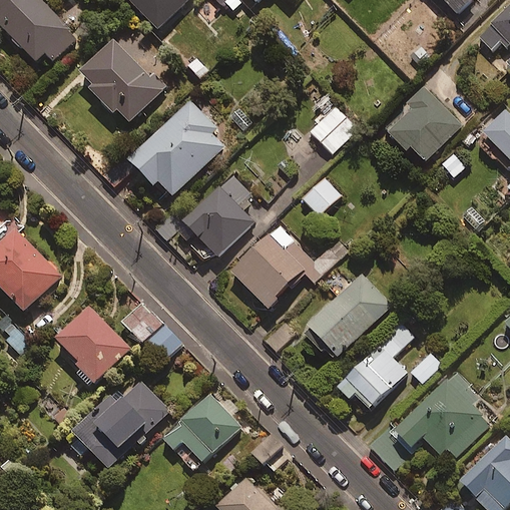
[(76,39),(39,0),(1,0),(0,1),(0,25),(36,64),(47,54),(53,61),(76,39)]
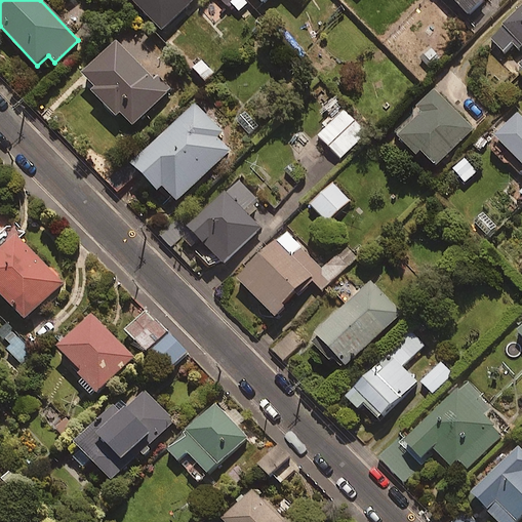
[(131,0),(162,31),(194,0),(131,0)]
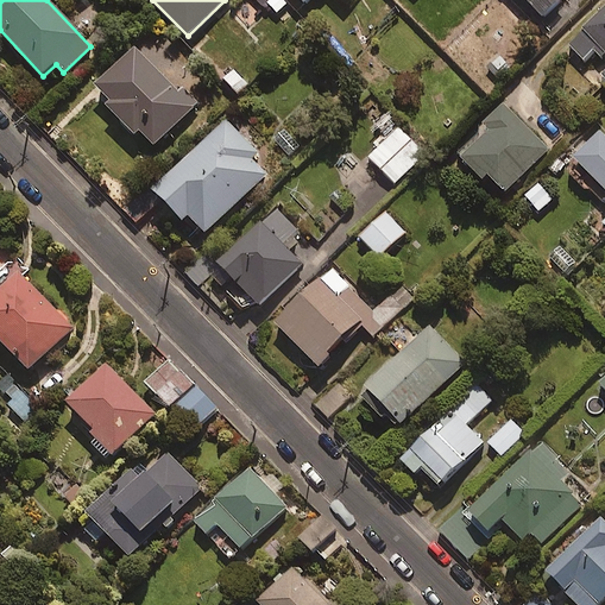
[(516,0),(537,21),(559,0),(516,0)]
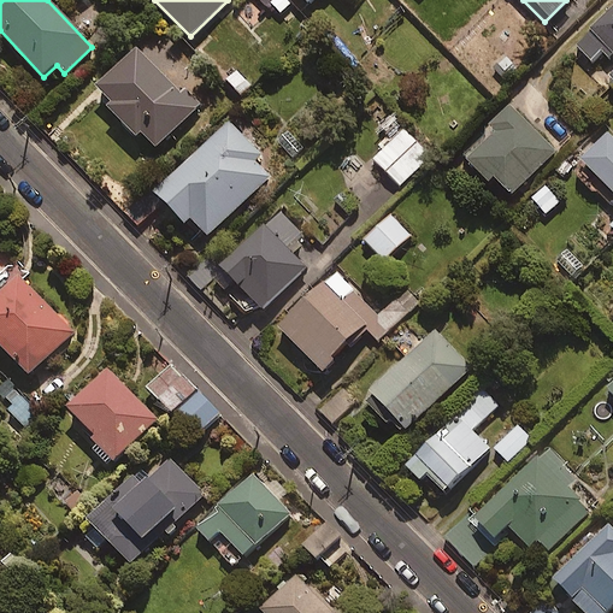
[(587,64),(597,53),(606,63),(609,59),(612,62),(612,66),(600,81),(612,93),(612,92),(612,9),(572,49),(587,64)]
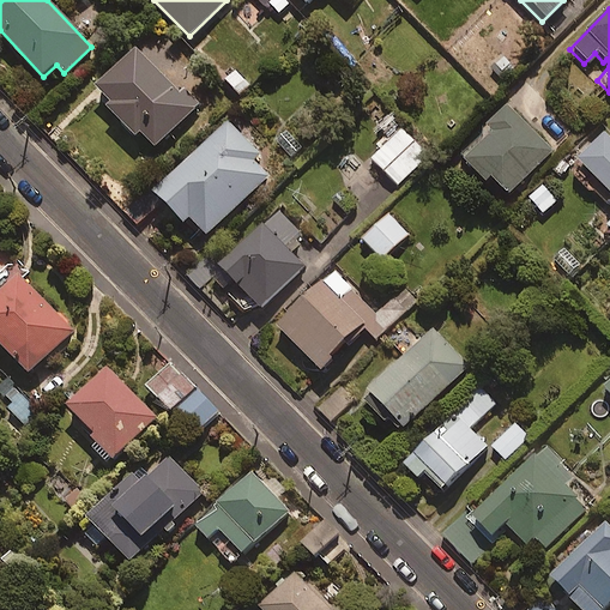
[(109,109),(139,138),(143,134),(157,148),(198,104),(136,48),(98,89),(114,103),(109,109)]
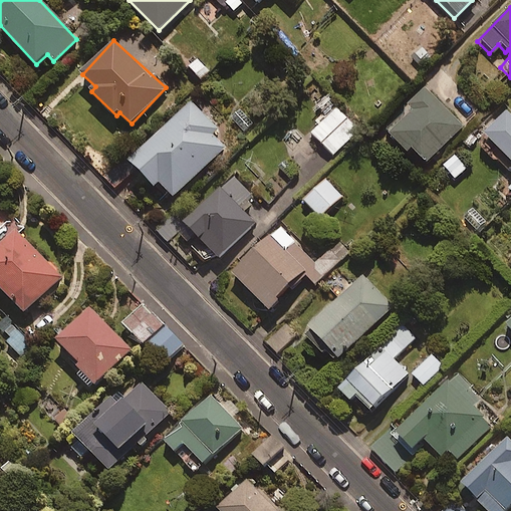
[(460,126),(421,89),(403,108),(408,113),(387,136),(405,154),(408,151),(423,166),(460,126)]
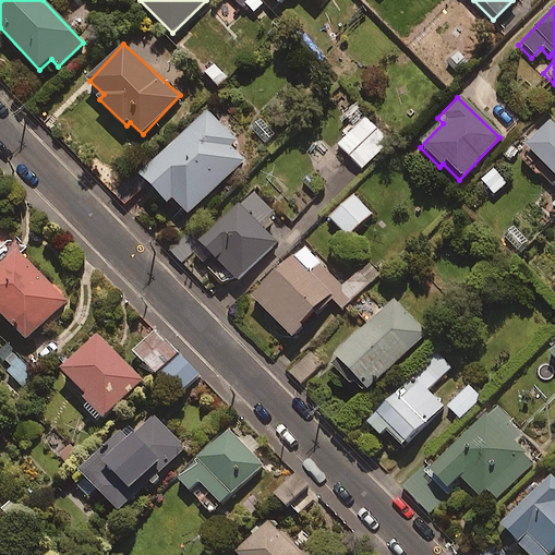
[(237,140),(207,110),(142,177),(170,204),(173,200),(190,215),(244,160),(230,146),(237,140)]
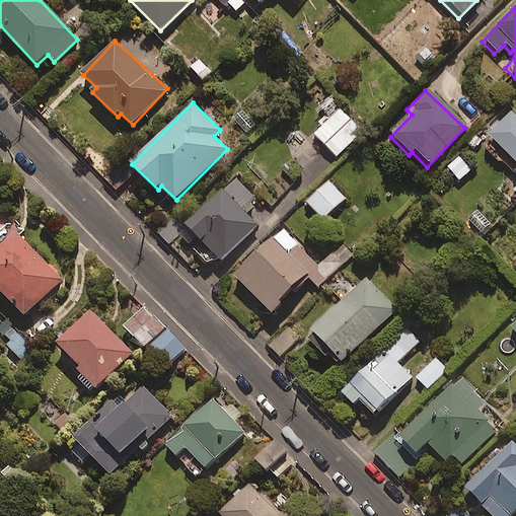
[(359,132),(336,109),(313,133),(337,155),(359,132)]
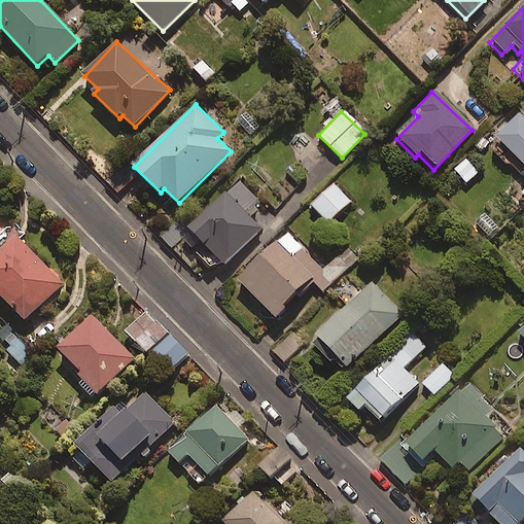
[(523,115),(519,121),(515,117),(485,147),(504,166),(509,162),(523,177),(523,115)]
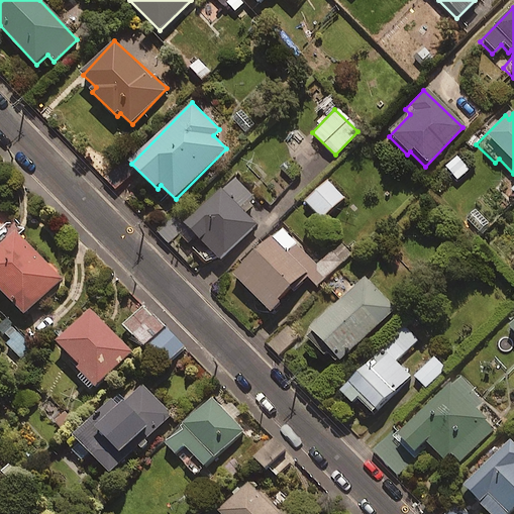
[(467,170),(455,157),(442,168),(453,181),(467,170)]
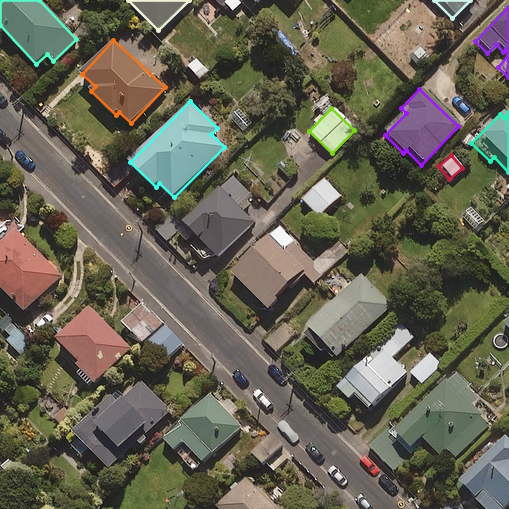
[(503,202),(508,196),(508,178),(501,170),(486,185),(503,202)]
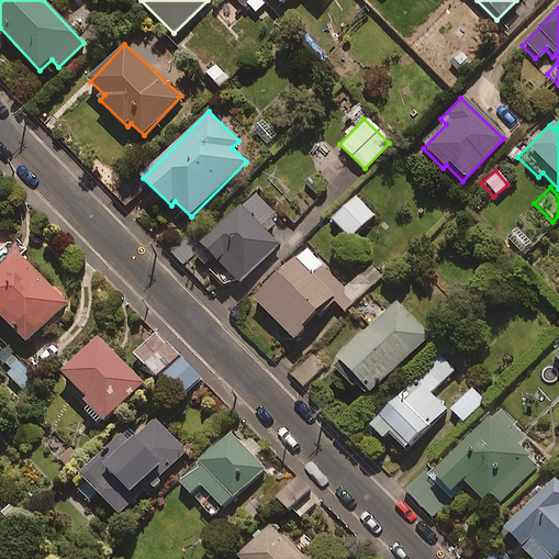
[(278,244),(267,233),(276,224),(269,216),(275,211),(254,191),(202,245),(204,247),(196,256),(225,284),(234,277),(239,282),(278,244)]
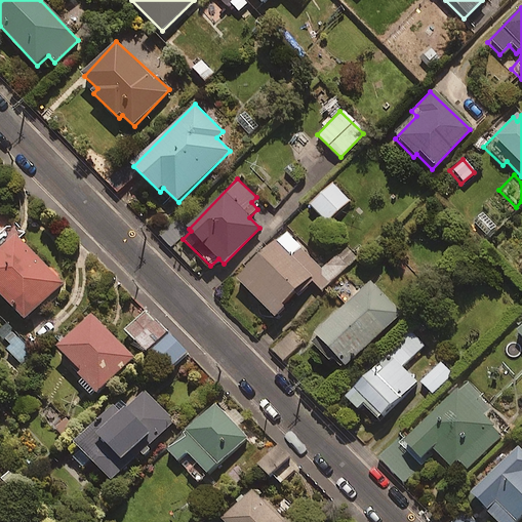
[(349,201),(331,182),(310,203),(327,222),(349,201)]
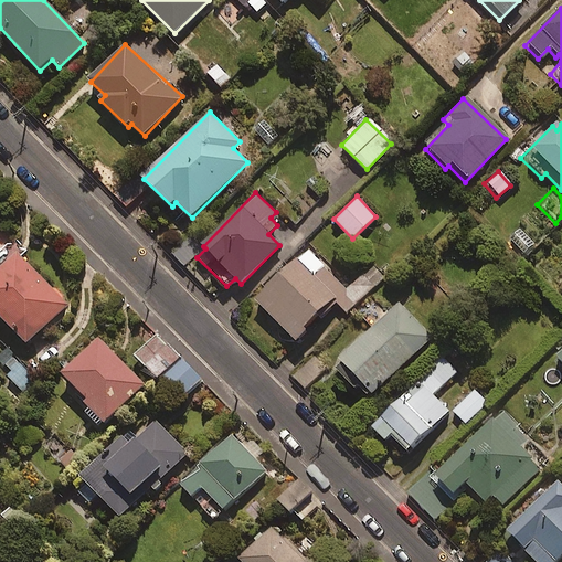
[(167,252),(180,267),(200,250),(187,234),(167,252)]
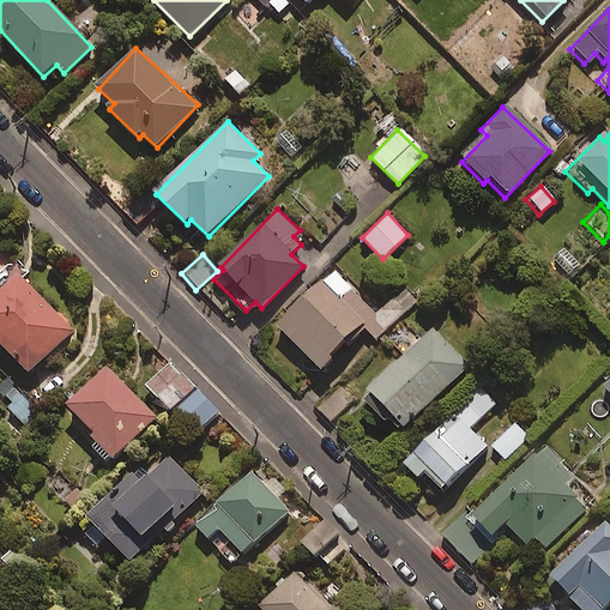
[(74,332),(8,264),(0,271),(0,294),(0,343),(29,374),(74,332)]
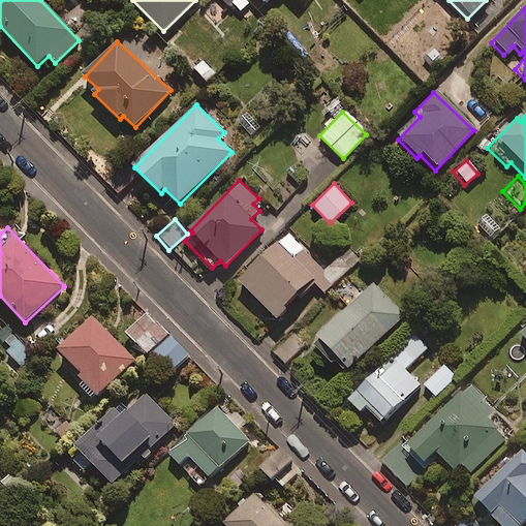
[(288,235),(241,282),(280,321),(289,311),(286,309),(313,281),(323,291),(358,257),(347,247),(325,270),(288,235)]
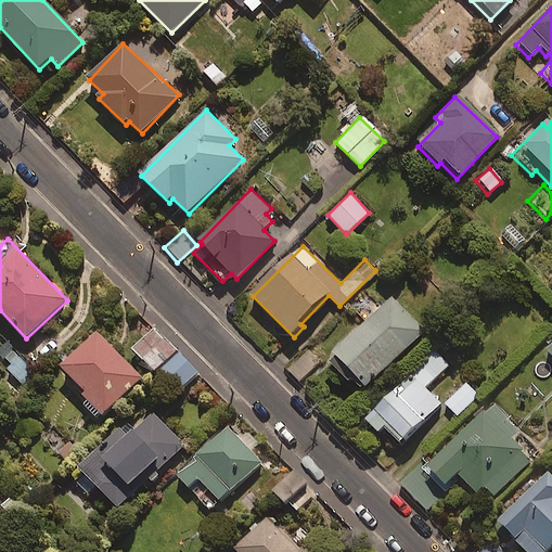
[(420,333),(388,299),(326,358),(359,392),(420,333)]
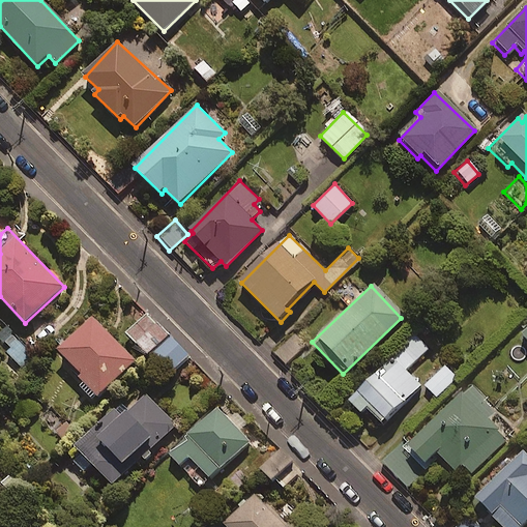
[(169,335),(146,314),(126,333),(149,355),(169,335)]
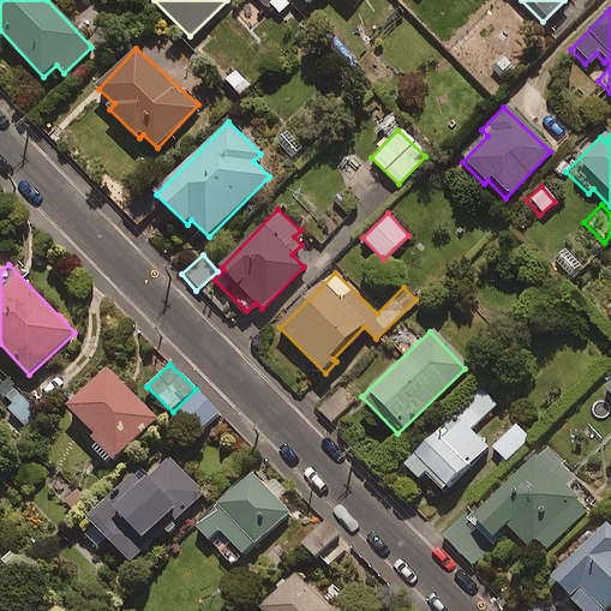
[(157,419),(108,370),(69,408),(96,436),(87,445),(108,468),(157,419)]
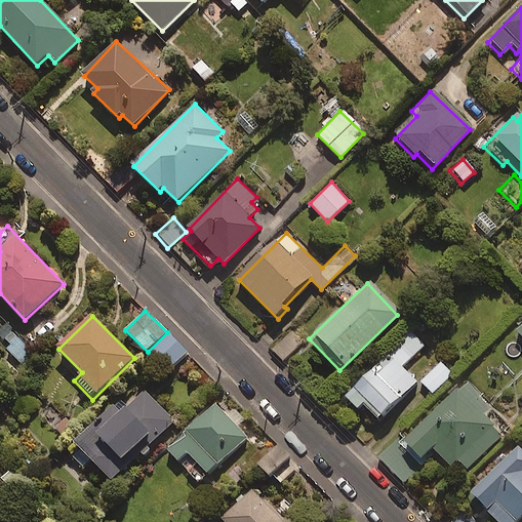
[(422,344),(405,327),(396,337),(400,340),(347,395),(374,423),(414,383),(399,367),(422,344)]
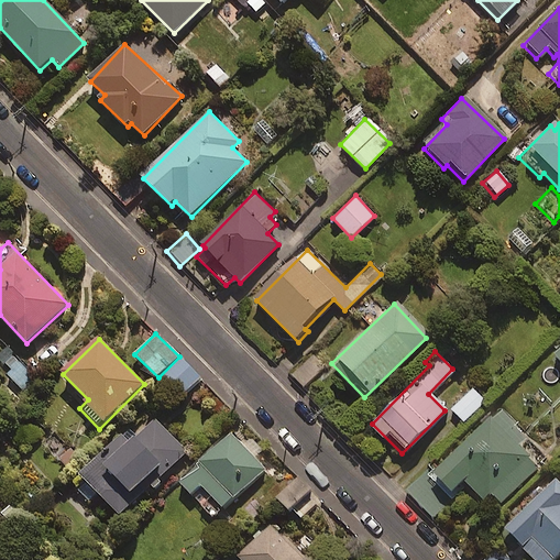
[(319,368),(306,355),(289,373),(303,385),(319,368)]
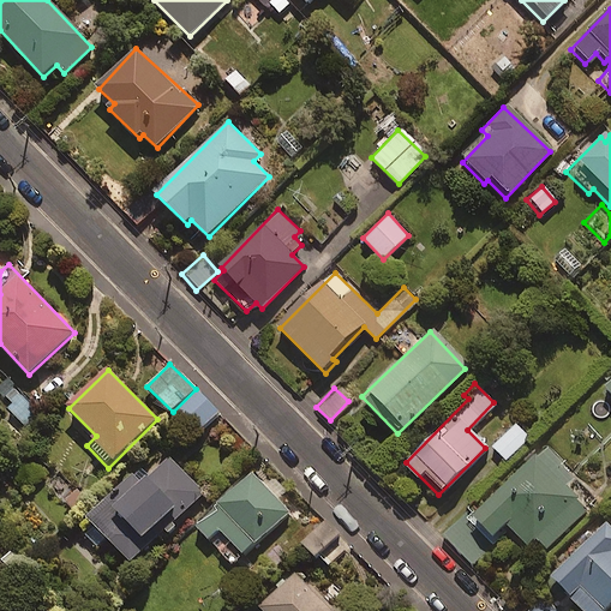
[(36,414),(18,391),(5,402),(23,425),(36,414)]
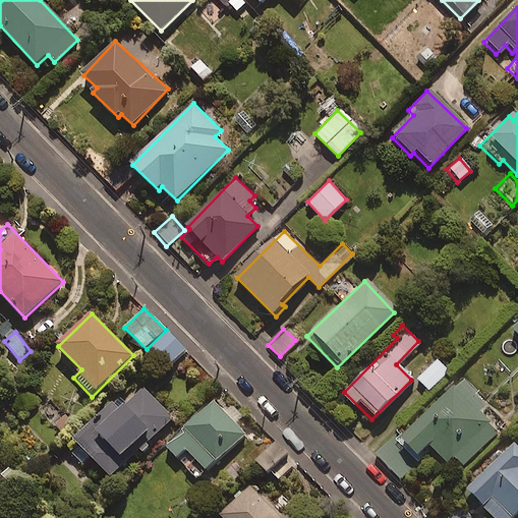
[(184,351),(168,334),(152,348),(169,366),(184,351)]
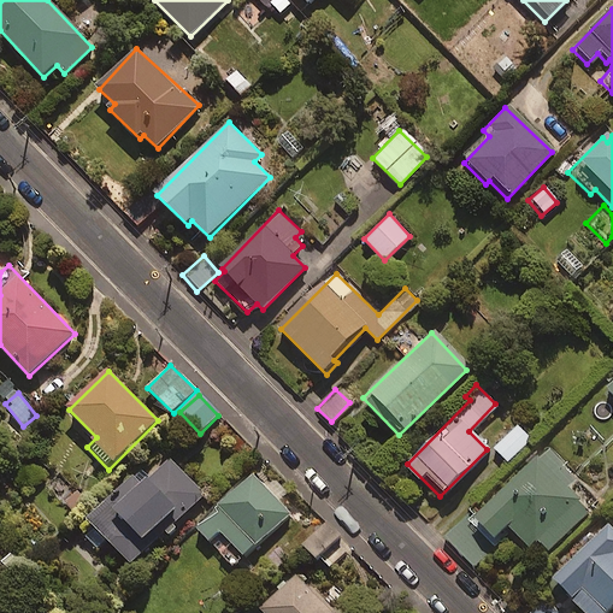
[(529,437),(514,424),(491,449),(506,463),(529,437)]
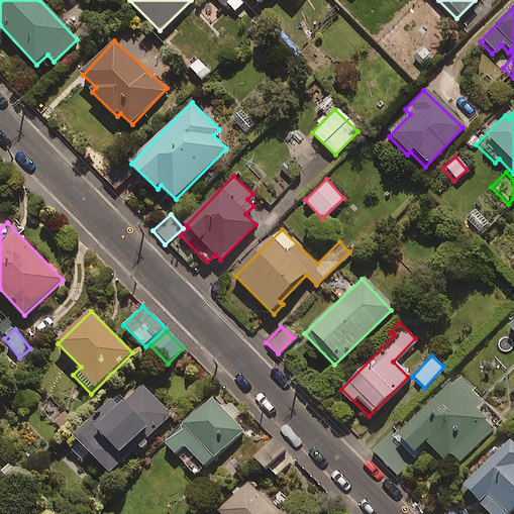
[(482,404),(456,378),(396,434),(391,429),(368,450),(391,476),(424,442),(449,470),(491,430),(474,412),(482,404)]
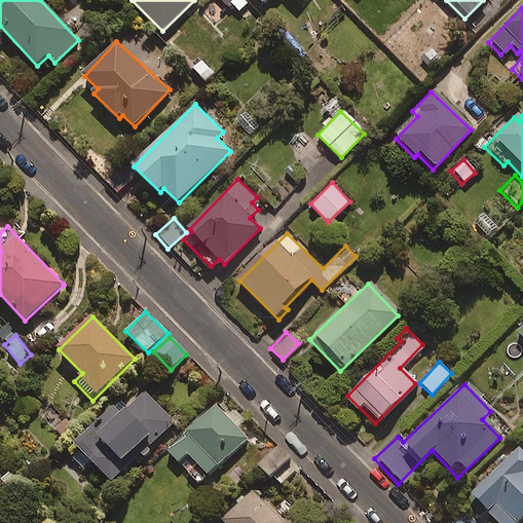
[(172,420),(146,394),(125,413),(120,407),(79,447),(114,484),(127,471),(124,467),(172,420)]
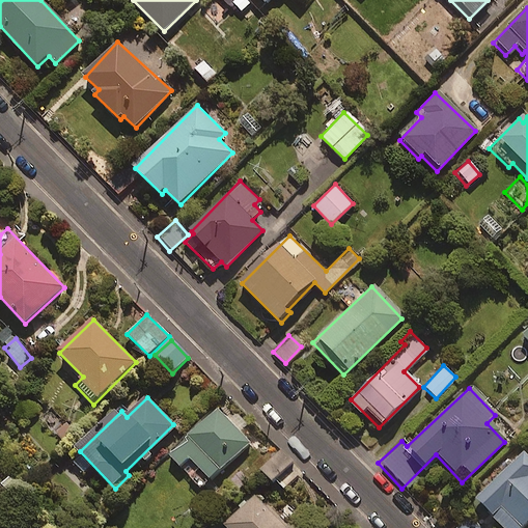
[(249,442),(217,409),(169,455),(201,489),(249,442)]
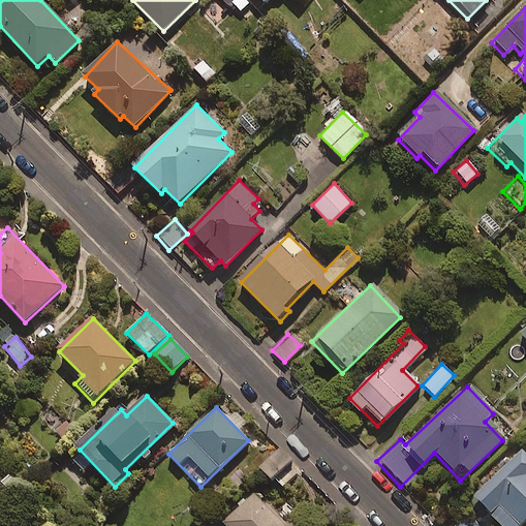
[(258,468),(271,482),(295,460),(282,446),(258,468)]
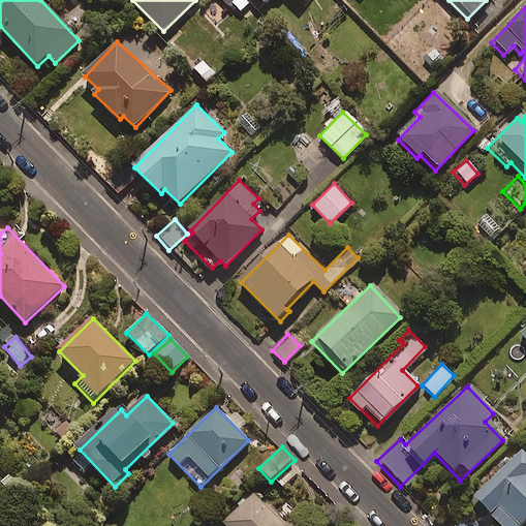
[(525,459),(518,451),(470,500),(496,525),(518,525),(525,518),(525,459)]
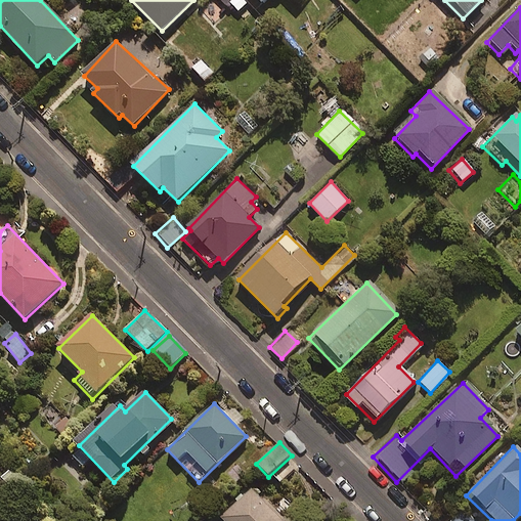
[(287,520),(251,486),(221,518),(223,520),(287,520)]
